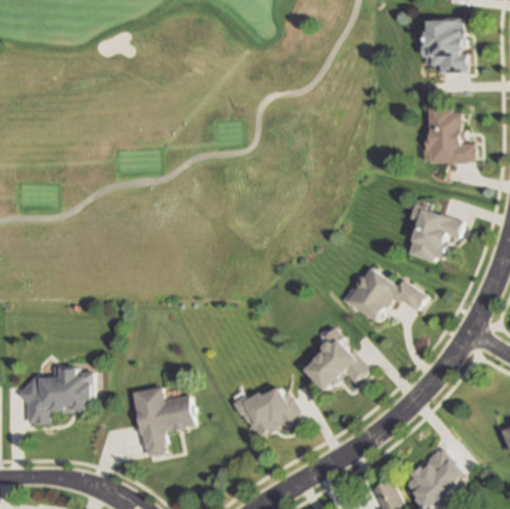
[(461,51),(461,55),(466,55),(466,65),(466,73),(439,74),(439,65),(430,65),(430,55),(430,51),(427,51),(427,21),(462,20),(463,51),(461,51)]
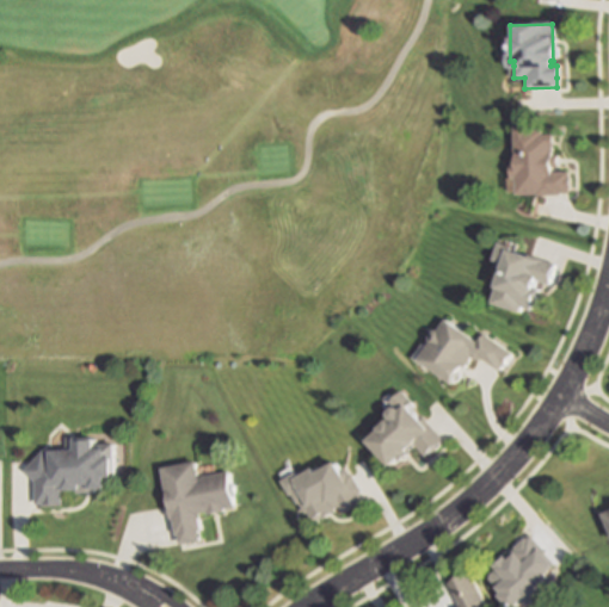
[(527,128),(527,131),(539,131),(539,136),(549,136),(549,156),(553,156),(553,168),(549,168),(549,173),(566,173),(566,194),(549,196),(511,196),(511,191),(508,191),(508,166),(511,166),(511,136),(511,131),(511,128),(527,128)]
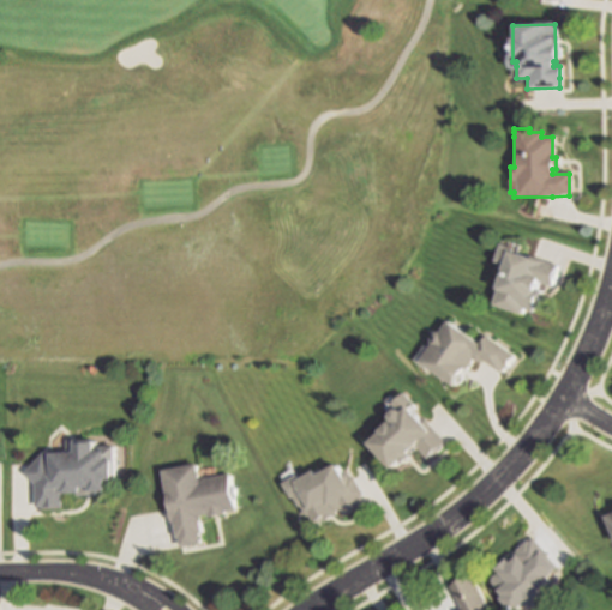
[(534,263),(538,264),(539,260),(556,266),(555,270),(550,287),(537,283),(535,290),(540,293),(533,313),(528,310),(520,308),(517,314),(489,305),(501,266),(491,263),(495,248),(496,245),(521,252),(520,257),(534,261),(534,263)]
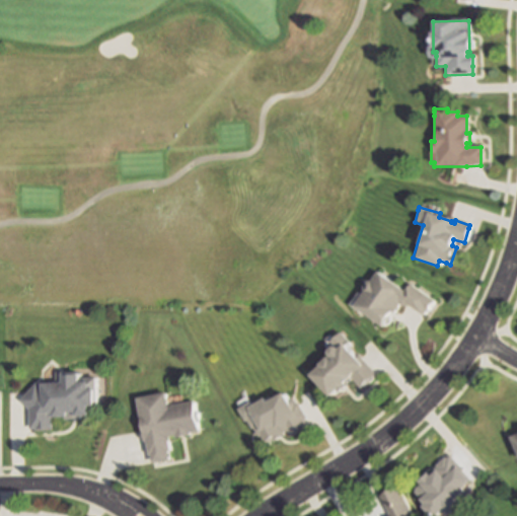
[(372,273),(401,293),(407,286),(430,301),(420,316),(405,306),(394,305),(380,327),(349,306),(359,292),(358,287),(361,282),(366,281),(372,273)]
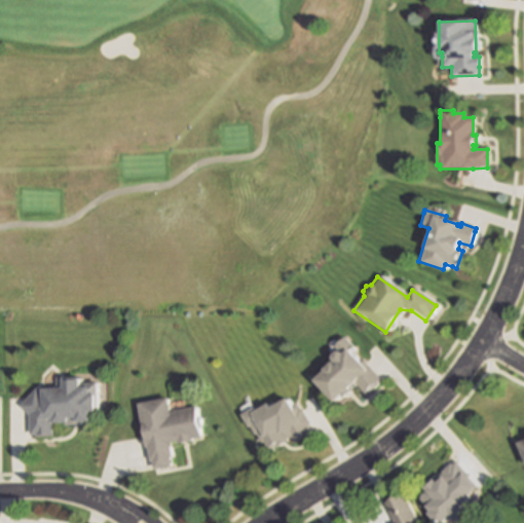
[(376,380),(361,395),(349,382),(344,388),(346,391),(339,399),(336,396),(329,403),(307,380),(328,361),(322,353),(339,337),(345,344),(367,367),(365,368),(376,380)]
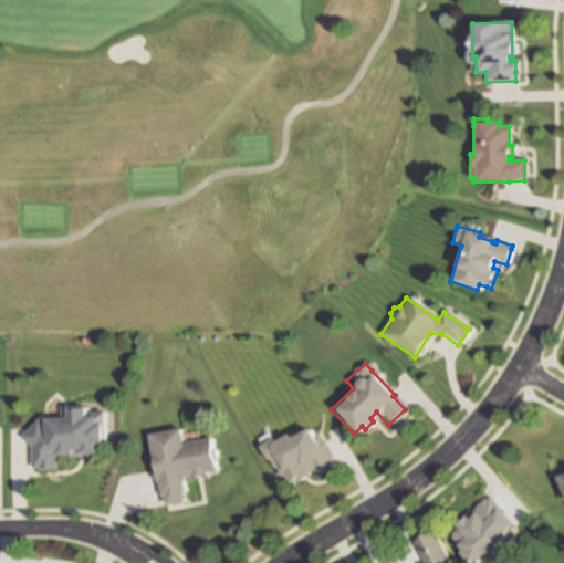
[(82,405),(82,413),(98,412),(100,427),(100,438),(100,441),(100,442),(93,442),(93,452),(84,452),(84,457),(66,457),(66,454),(54,454),(54,451),(53,451),(53,468),(35,469),(35,468),(29,468),(28,447),(17,437),(34,419),(41,425),(42,425),(42,417),(56,417),(55,407),(63,407),(63,406),(82,405)]
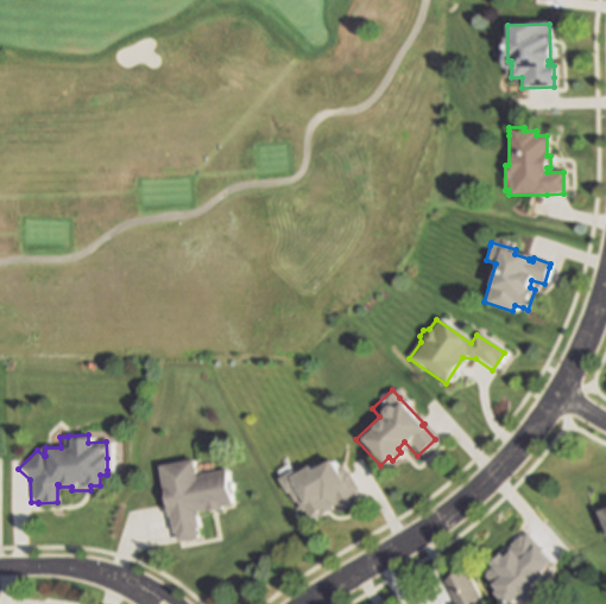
[(193,459),(195,476),(225,470),(231,506),(220,507),(221,510),(203,513),(203,510),(194,512),(197,529),(195,529),(197,539),(177,542),(175,533),(172,534),(169,516),(166,516),(158,465),(193,459)]
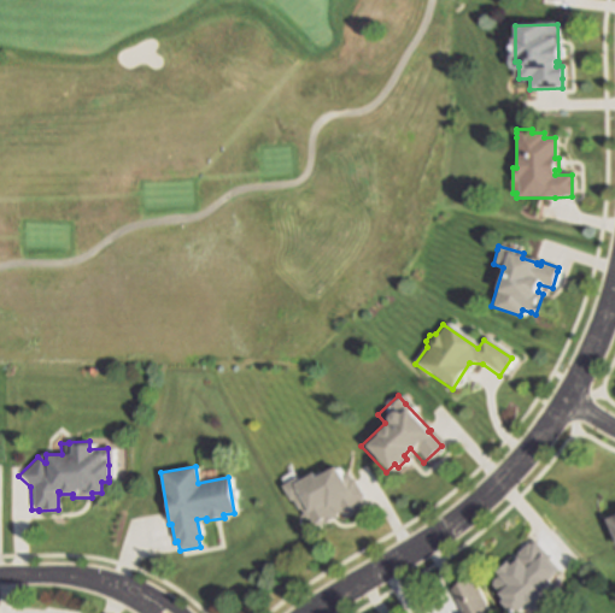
[(282,488),(280,485),(297,476),(298,479),(308,473),(310,478),(331,467),(337,478),(341,476),(344,481),(349,479),(359,500),(356,501),(357,505),(353,507),(310,531),(298,508),(294,511),(282,488)]
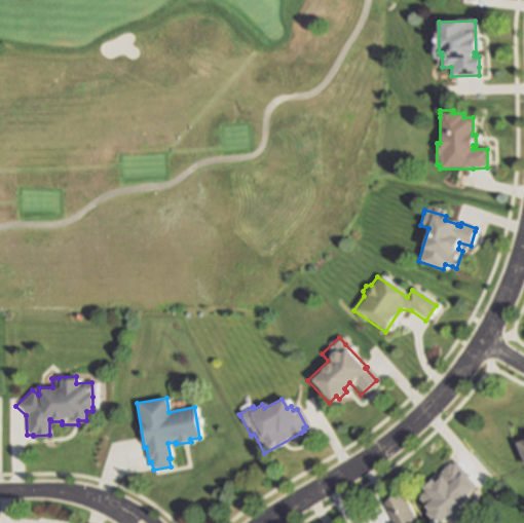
[(476,487),(468,493),(472,498),(460,508),(464,512),(452,521),(448,516),(441,522),(439,522),(418,497),(425,491),(422,488),(433,480),(435,482),(444,476),(441,472),(454,461),(476,487)]
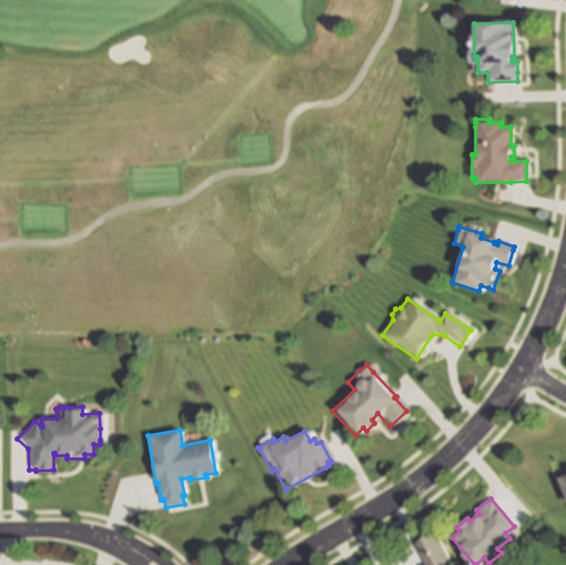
[(424,564),(414,543),(434,532),(448,560),(451,563),(448,564),(424,564)]
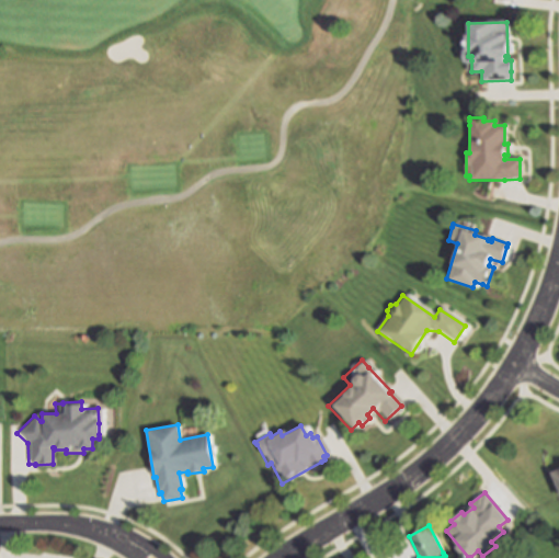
All buildings are outlined.
